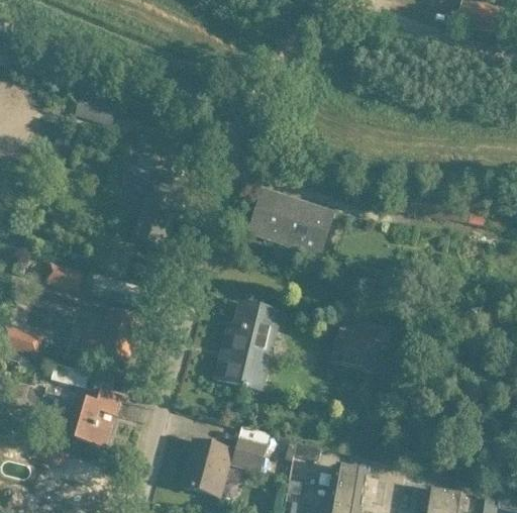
[(457,24),(505,32),(509,9),(461,0),(457,24)]
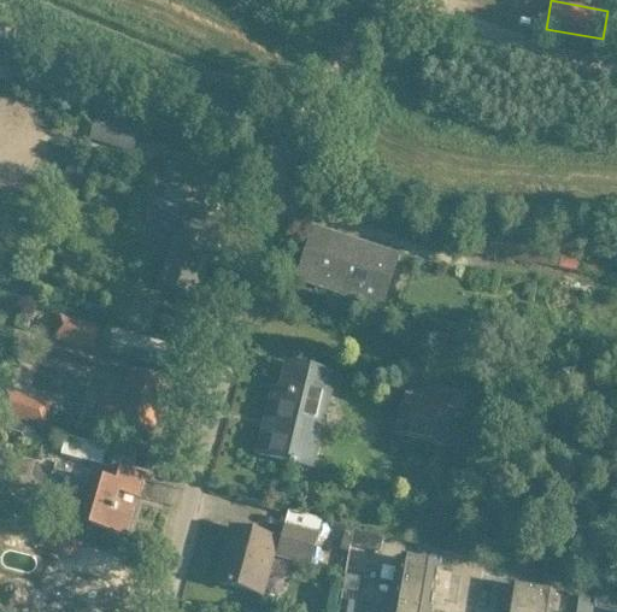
[(139,129),(122,123),(95,112),(92,134),(90,136),(133,149),(139,129)]
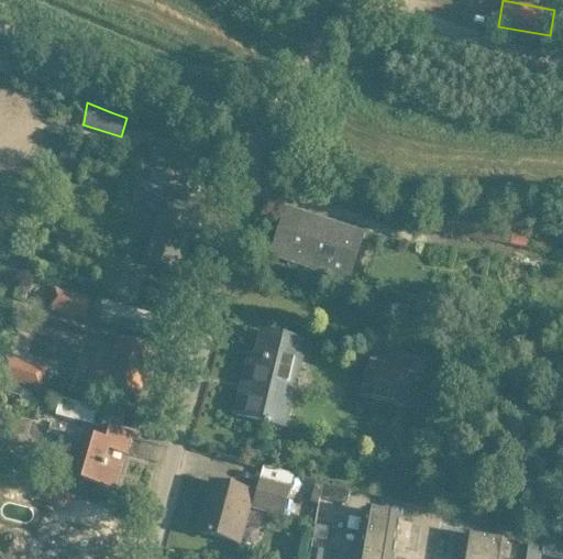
[(145,255),(156,259),(178,264),(190,220),(172,215),(174,208),(181,210),(185,208),(189,193),(187,188),(168,184),(167,187),(152,183),(145,209),(156,212),(145,255)]
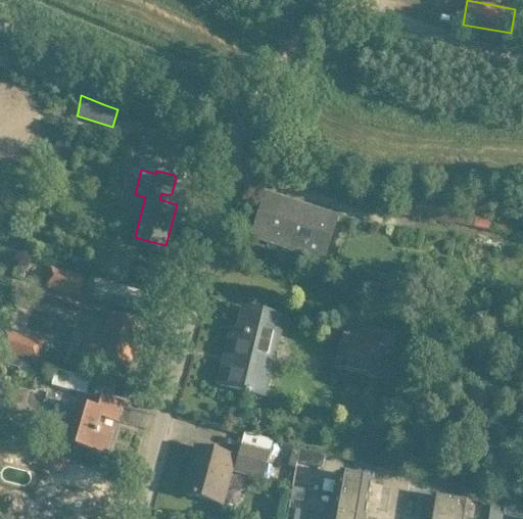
[(329,214),(287,200),(268,193),(255,233),(322,254),(326,243),(320,242),(329,214)]
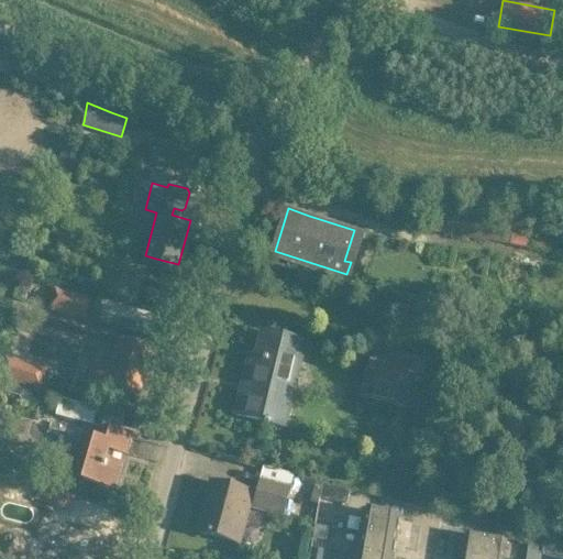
[(91,296),(53,286),(48,306),(86,316),(91,296)]
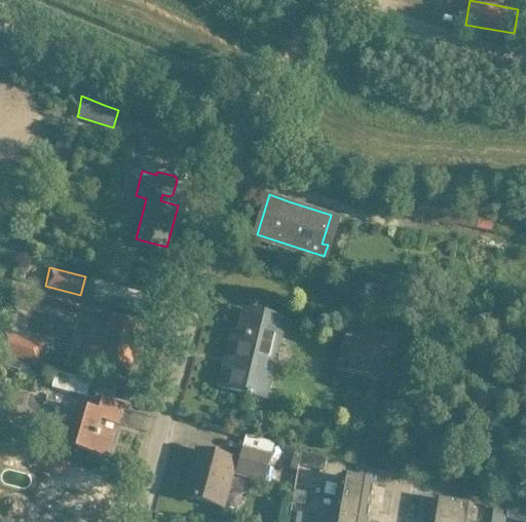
[(267,314),(265,313),(245,308),(239,331),(234,329),(228,351),(232,352),(229,365),(225,364),(221,384),(265,396),(271,368),(268,367),(273,341),(277,342),(284,318),(267,313),(267,314)]
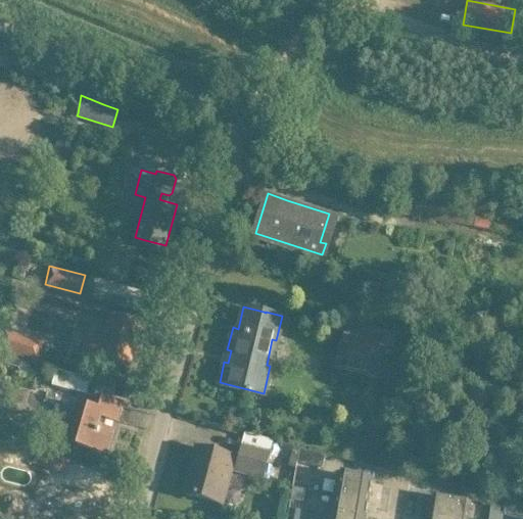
[(145,323),(126,318),(110,313),(104,335),(88,331),(82,351),(101,357),(130,366),(137,339),(140,340),(145,323)]
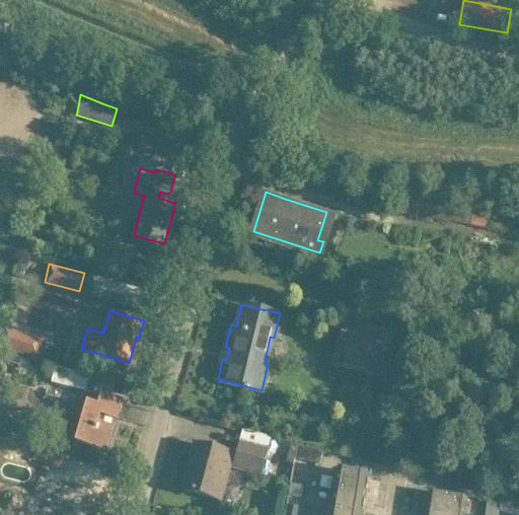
[(341,328),(332,364),(337,365),(374,374),(382,342),(390,343),(393,327),(382,324),(382,326),(351,318),(347,317),(345,329),(341,328)]
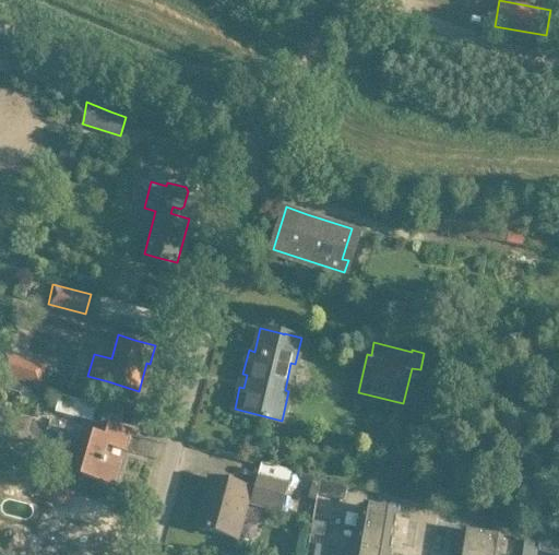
[(0,373),(42,384),(46,363),(6,352),(4,354),(0,352),(0,373)]
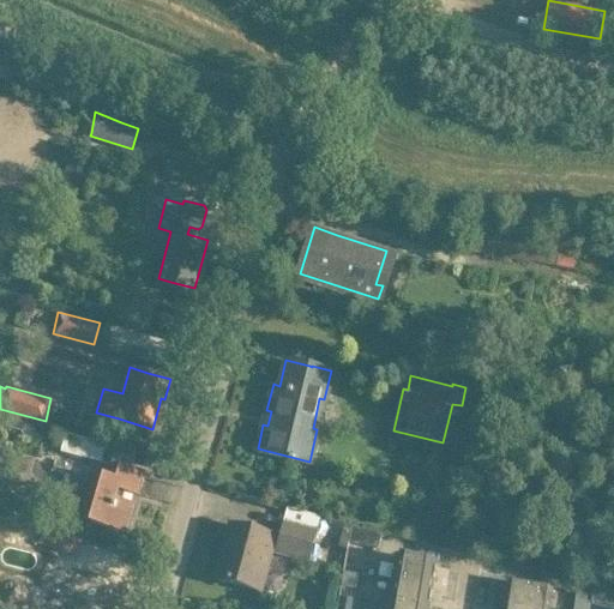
[(104,441),(65,430),(60,451),(100,460),(104,441)]
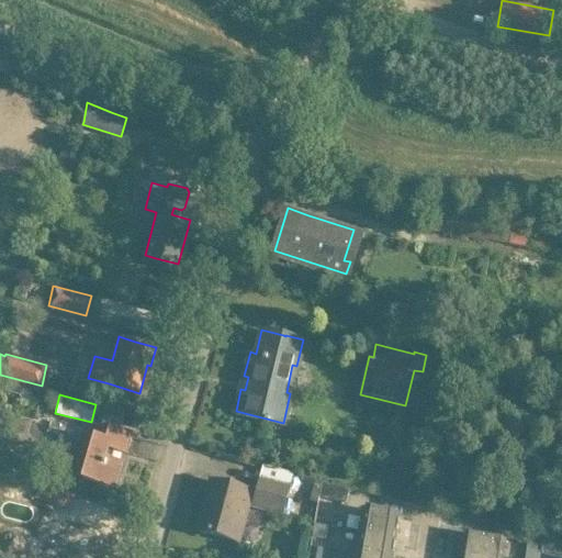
[(71,472),(96,479),(116,486),(123,461),(111,459),(114,448),(126,450),(132,433),(102,424),(98,438),(82,434),(71,472)]
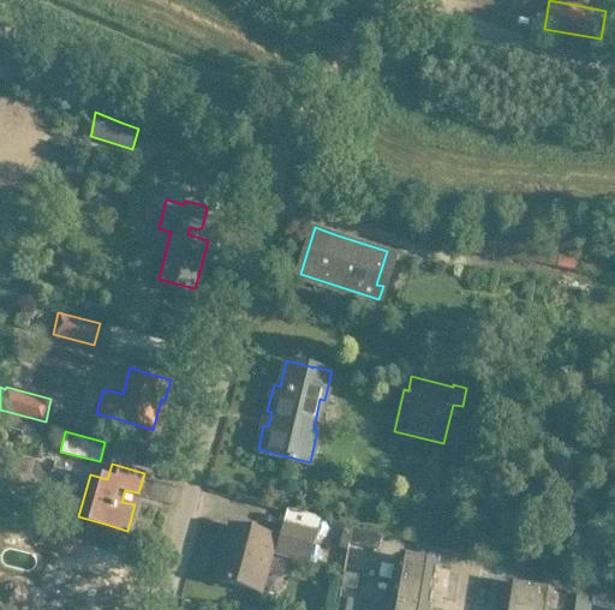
[(505,509),(495,516),(502,525),(511,519),(505,509)]
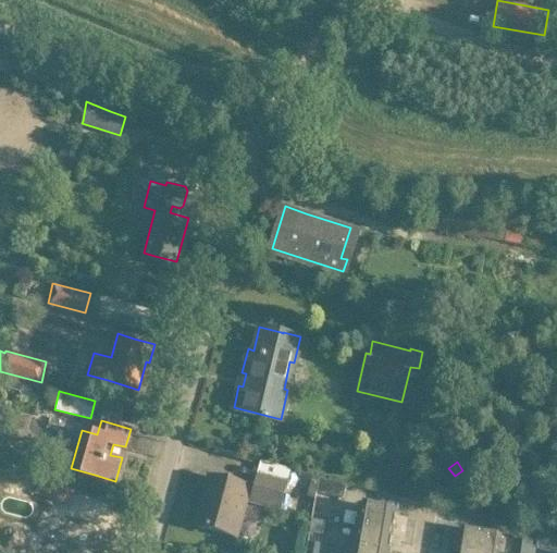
[(255,486),(235,480),(213,475),(206,505),(200,504),(195,524),(236,535),(245,500),(279,510),(286,482),(258,475),(255,486)]
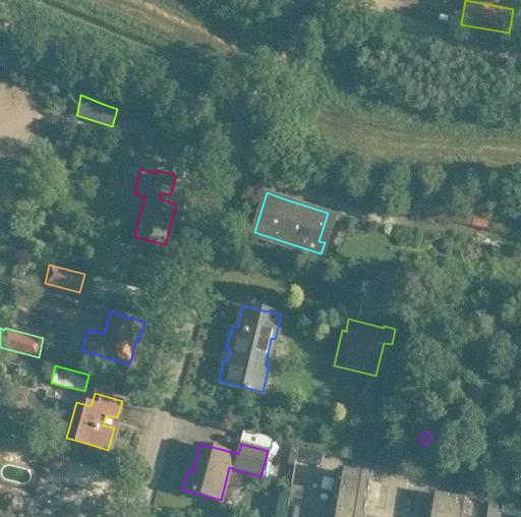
[(292,444),(288,461),(295,463),(296,458),(299,445),(292,444)]
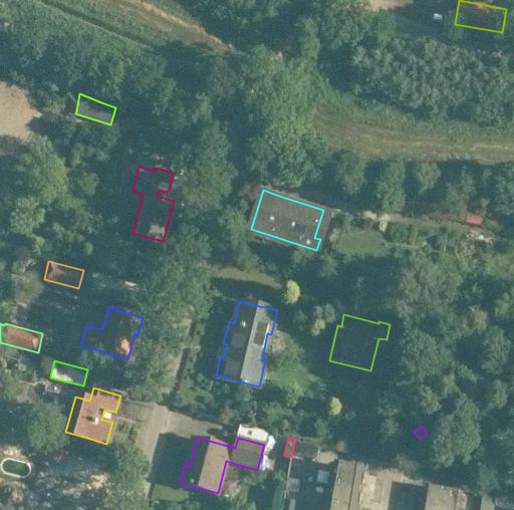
[(295,439),(292,452),(304,454),(316,457),(319,445),(295,439)]
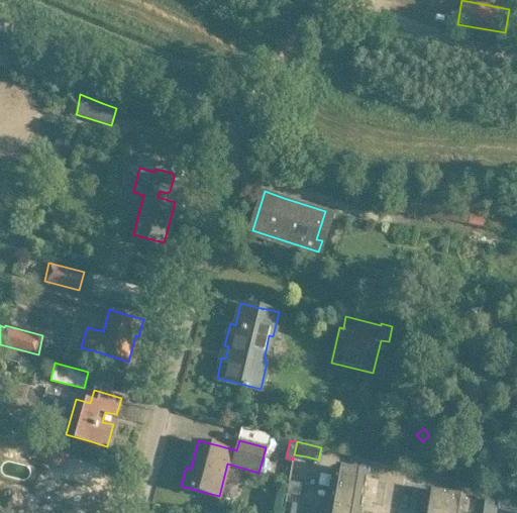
[(39,455),(42,445),(34,443),(32,453),(39,455)]
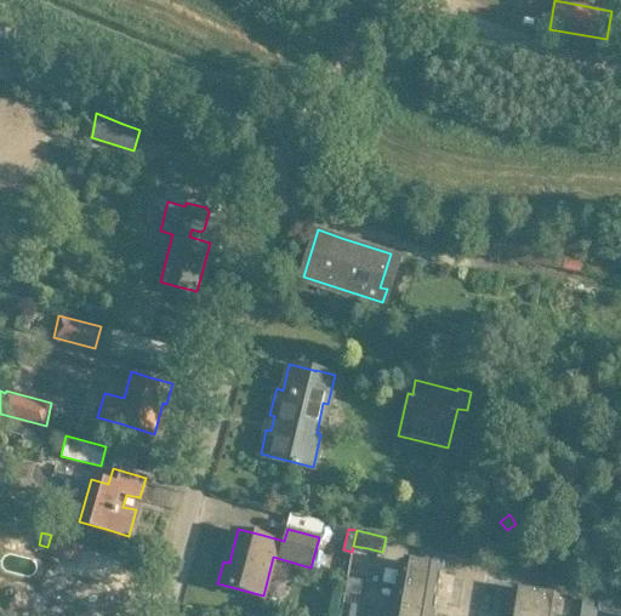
[(442,566),(417,562),(402,559),(397,583),(437,591),(442,566)]
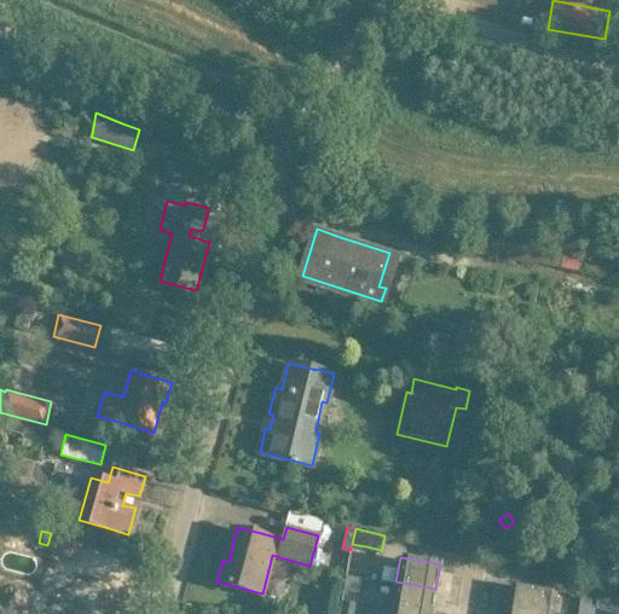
[(347,574),(345,588),(348,588),(358,589),(360,577),(360,575),(347,574)]
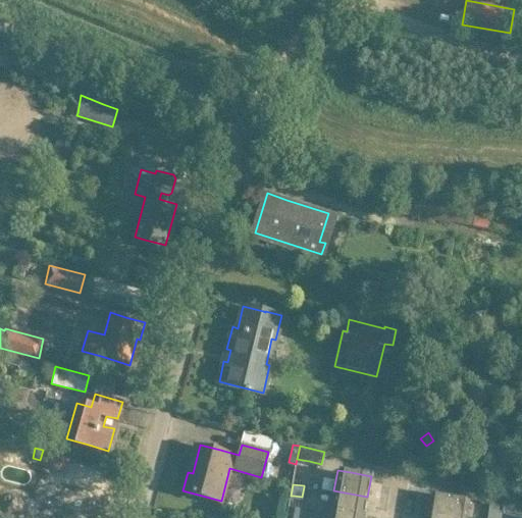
[(364,517),(367,497),(333,490),(330,512),(364,517)]
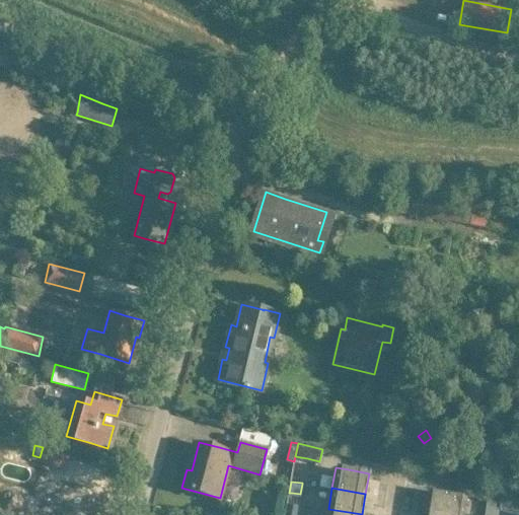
[(489,490),(478,488),(476,498),(487,499),(489,490)]
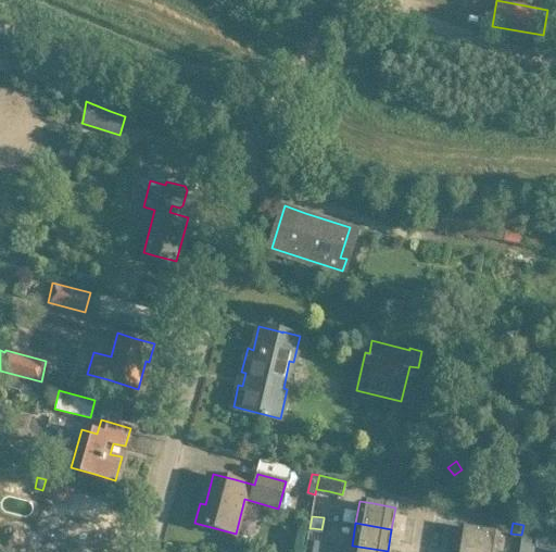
[(498,551),(502,531),(482,528),(460,525),(457,549),(472,551),(498,551)]
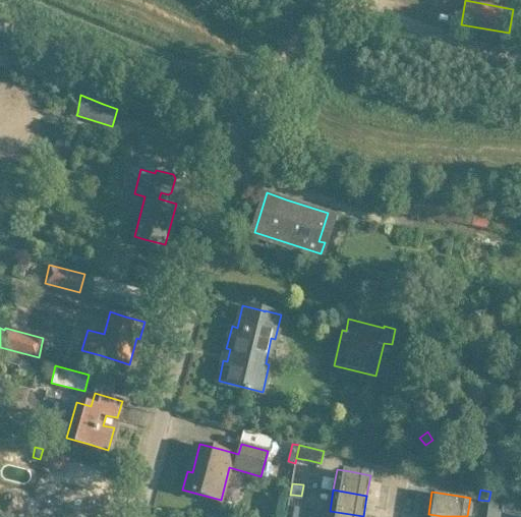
[(501,516),(502,510),(520,513),(520,499),(506,496),(507,495),(490,492),(488,501),(485,516),(501,516)]
